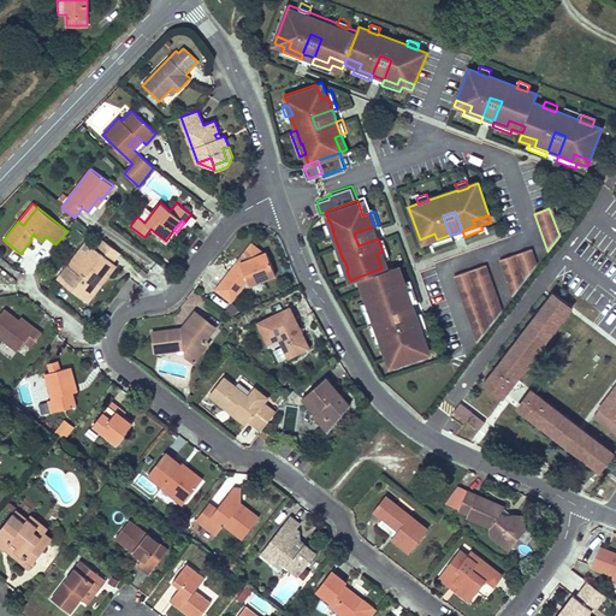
[(333,231),(330,220),(329,221),(324,223),(327,234),(332,231),(333,231)]
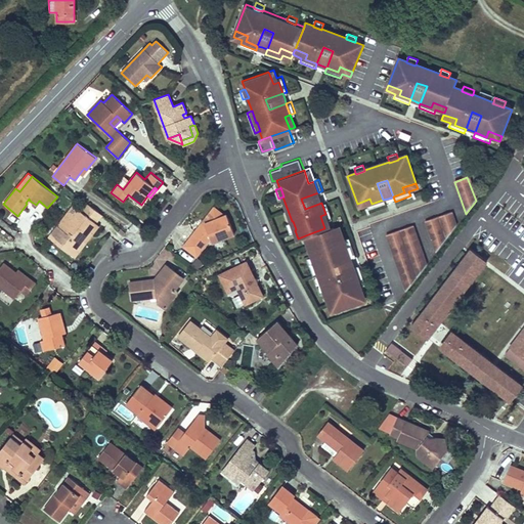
[(305,209),(321,203),(320,198),(318,192),(301,199),(305,209)]
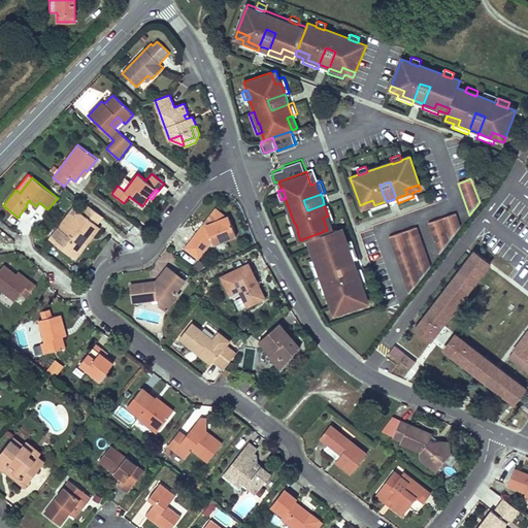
[(388,206),(386,201),(374,205),(372,200),(360,205),(362,210),(370,207),(372,211),(388,206)]
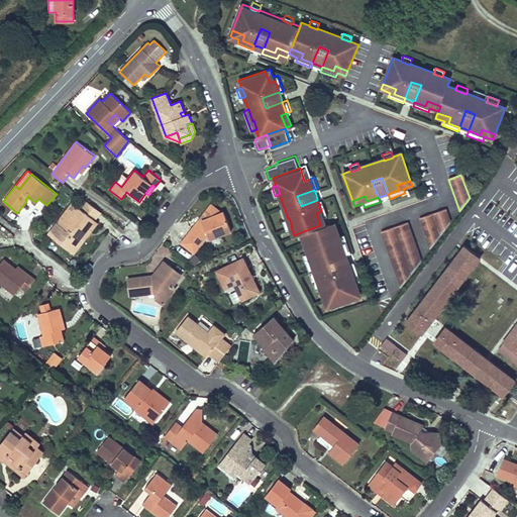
[(70,214),(66,211),(57,222),(68,230),(69,228),(81,237),(95,219),(101,211),(83,198),(77,205),(70,214)]
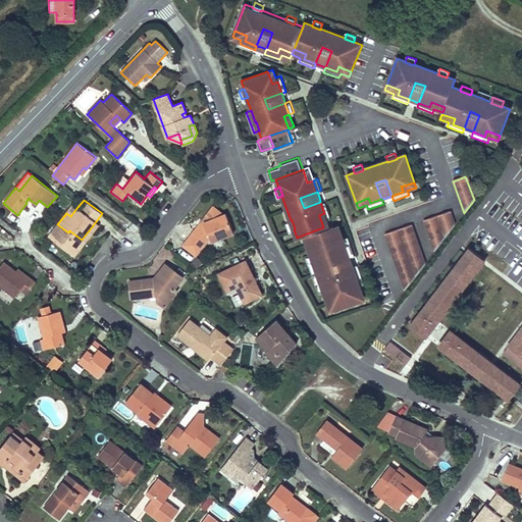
[(325,200),(320,202),(324,213),(319,215),(323,227),(329,225),(326,217),(330,215),(325,200)]
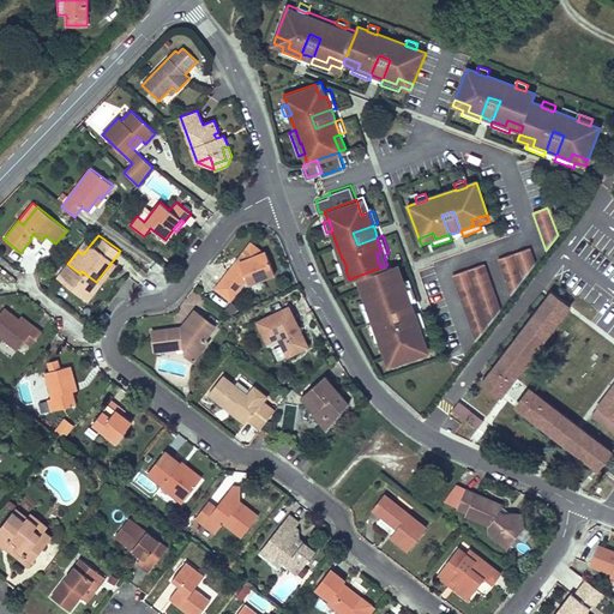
[(83,254),(91,244),(86,240),(78,251),(83,254)]
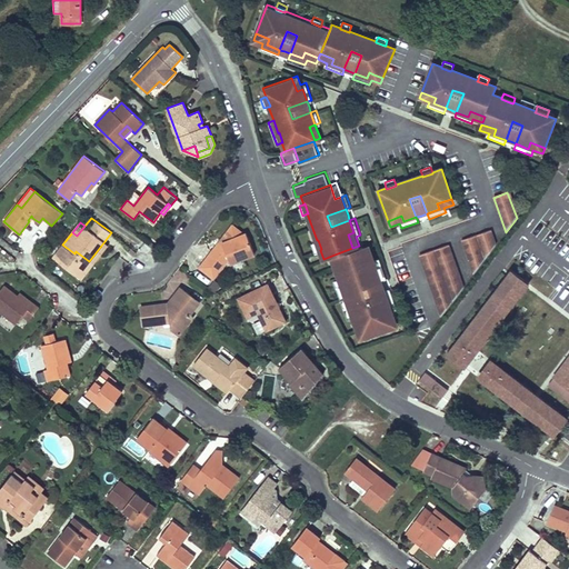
[(255,255),(249,237),(232,225),(199,268),(213,278),(229,259),(236,256),(242,259),(255,255)]
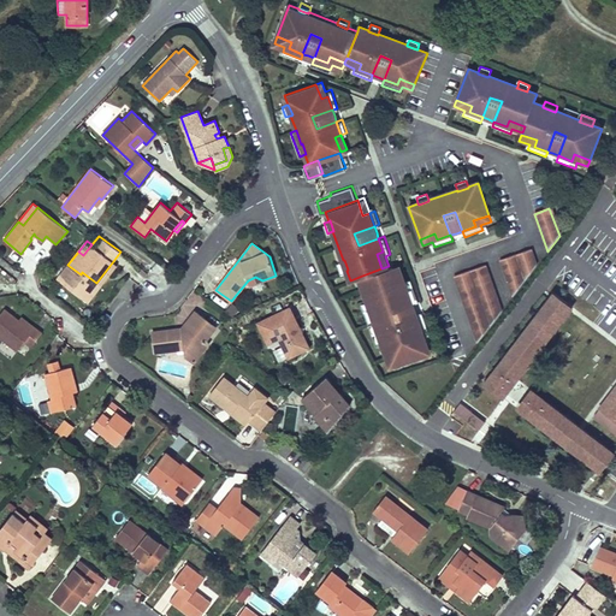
[(529,250),(499,261),(513,297),(535,267),(529,250)]
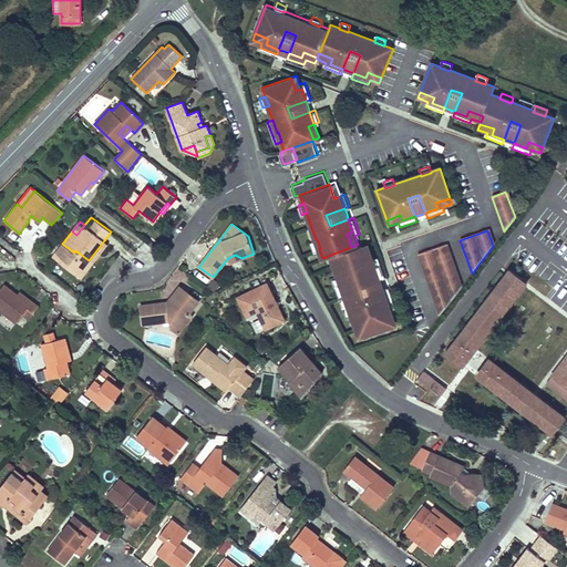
[(320,248),(317,239),(316,239),(310,241),(313,250),(319,249),(320,248)]
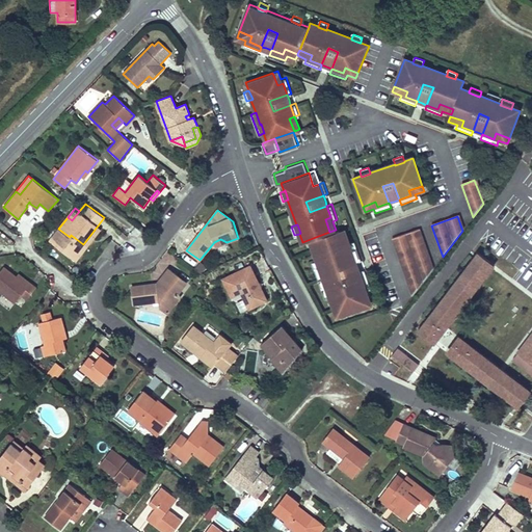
[(86,246),(101,228),(98,225),(83,244),(86,246)]
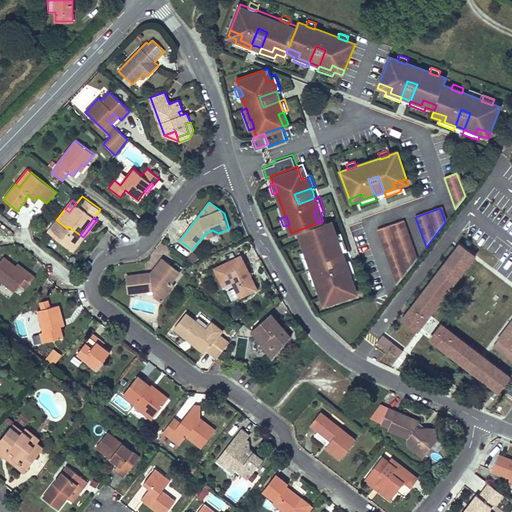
[(331,218),(326,220),(331,234),(333,233),(335,240),(339,238),(343,250),(347,249),(341,230),(336,232),(331,218)]
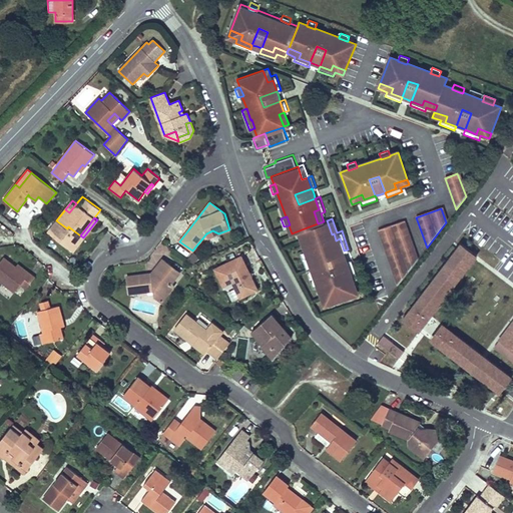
[(332,234),(327,220),(324,221),(318,223),(302,229),(305,237),(303,237),(310,255),(308,257),(316,279),(318,278),(324,296),(325,296),(328,303),(354,294),(349,280),(350,280),(348,273),(351,272),(347,260),(330,266),(327,258),(344,250),(340,238),(336,240),(334,233),(332,234)]
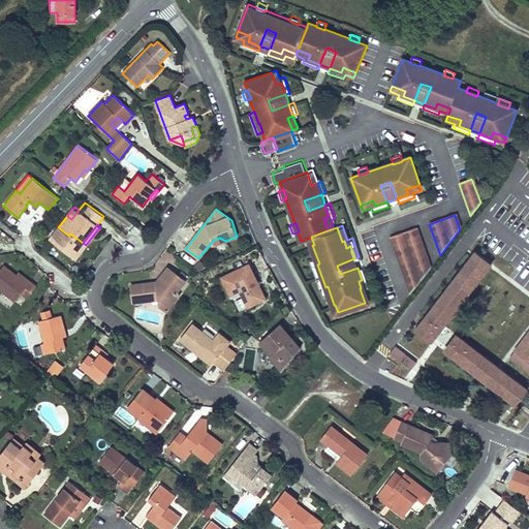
[(415,228),(390,238),(410,294),(430,269),(415,228)]
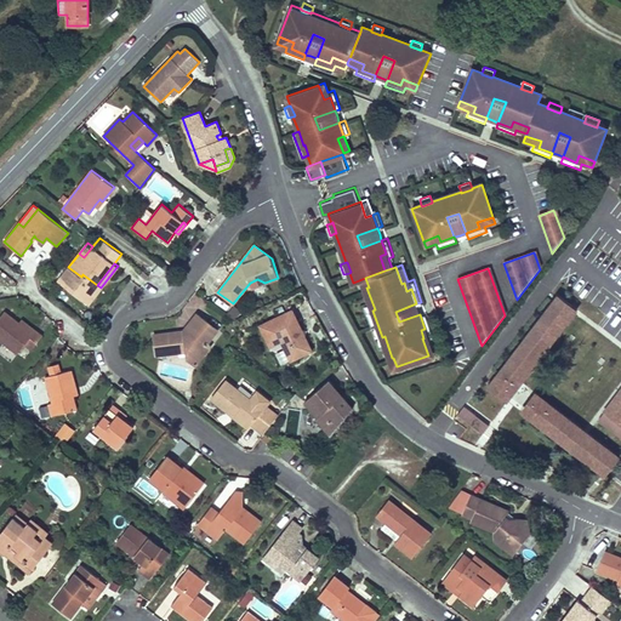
[(577,308),(557,292),(485,386),(506,402),(516,389),(577,308)]
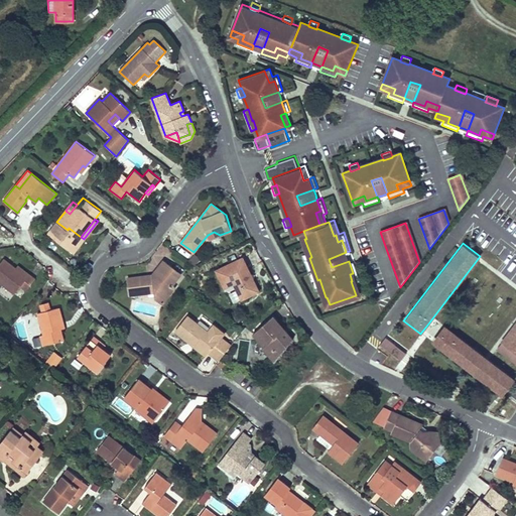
[(250,272),(243,257),(216,270),(222,282),(231,277),(234,283),(242,299),(259,291),(253,279),(250,280),(247,274),(250,272)]
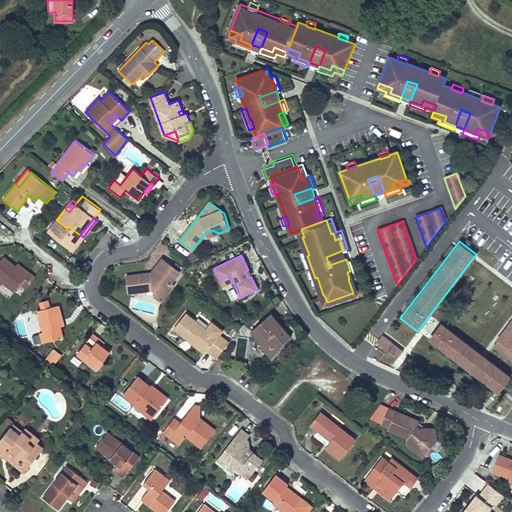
[(16,266),(3,257),(0,260),(0,280),(14,292),(20,284),(26,288),(35,277),(29,272),(27,275),(16,266)]
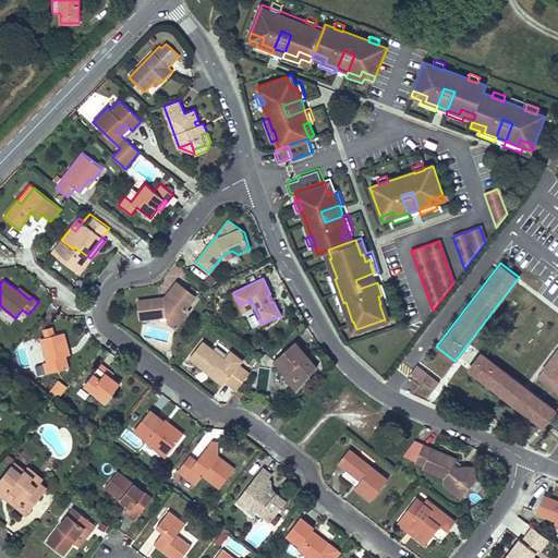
[(379,304),(385,319),(390,317),(385,302),(389,301),(383,280),(377,282),(381,295),(378,296),(380,304),(379,304)]
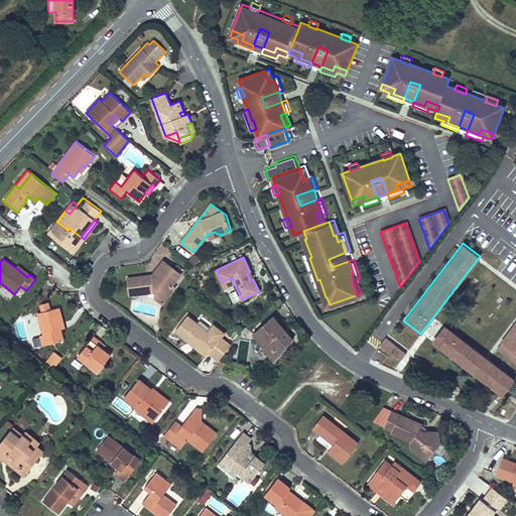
[(175,287),(172,285),(180,273),(163,260),(152,275),(152,277),(149,277),(148,275),(127,278),(130,295),(154,292),(155,298),(167,296),(175,287)]
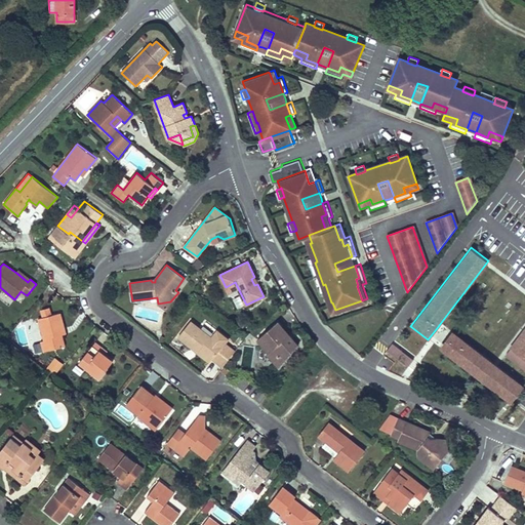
[(16,273),(28,282),(30,279),(18,271),(16,273)]
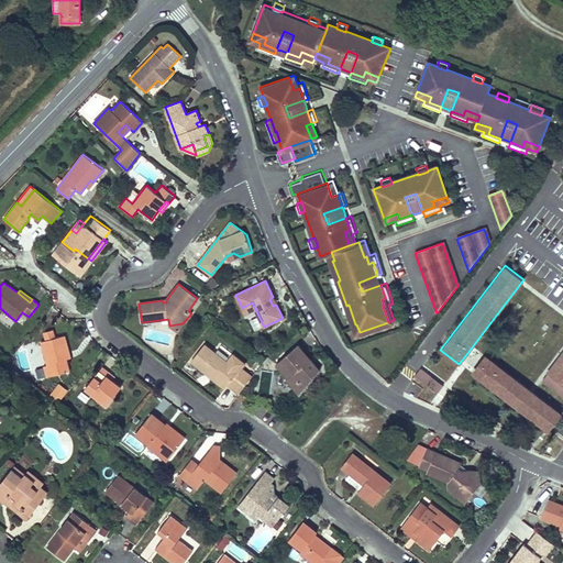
[(245,313),(255,309),(252,302),(242,308),(245,313)]
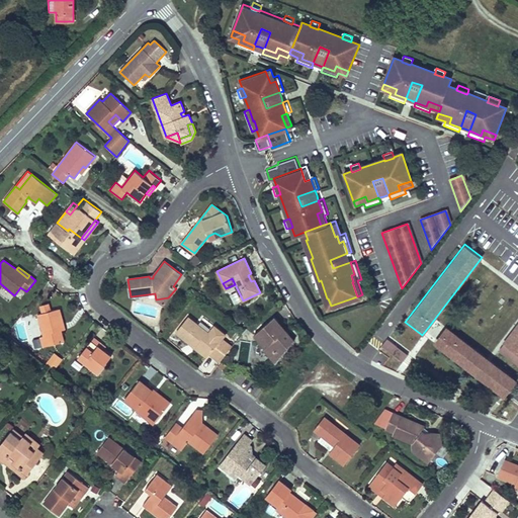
[(40,306),(42,313),(37,315),(44,336),(47,346),(64,342),(61,331),(65,329),(60,309),(51,311),(49,303),(40,306)]
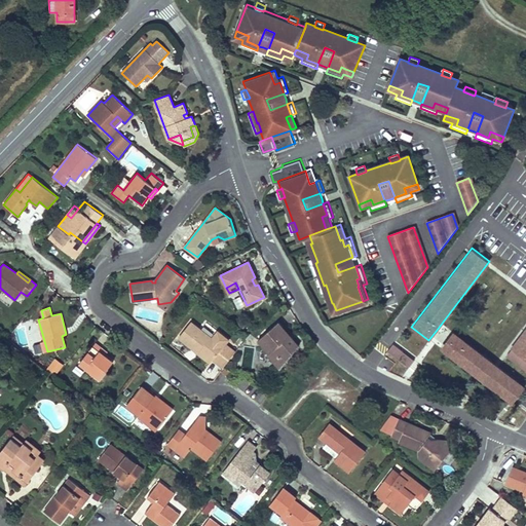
[(179,338),(196,351),(197,352),(199,349),(213,360),(223,367),(224,367),(235,351),(226,343),(229,340),(218,331),(212,338),(191,322),(179,338)]
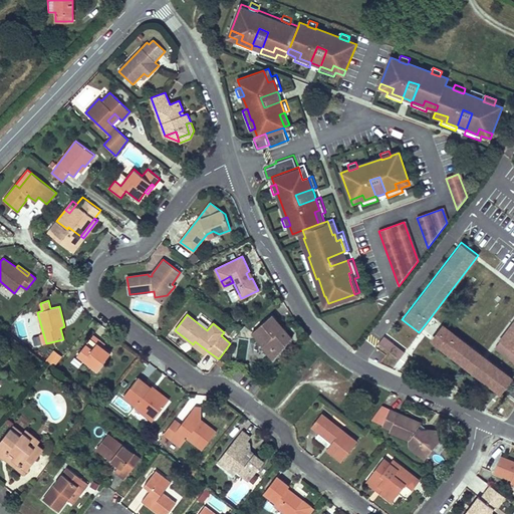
[(292,337),(272,314),(252,331),(263,344),(261,346),(269,355),(278,355),(292,337)]
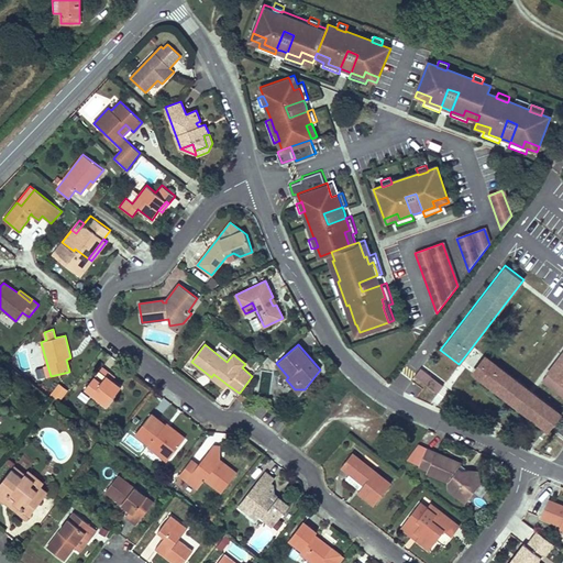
[(562,352),(542,381),(562,396),(562,352)]
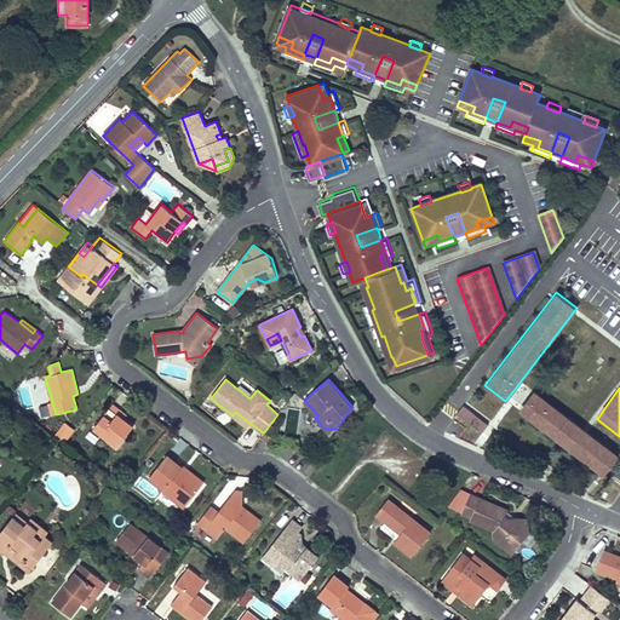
[(618,453),(533,390),(526,401),(517,411),(602,474),(608,465),(618,453)]
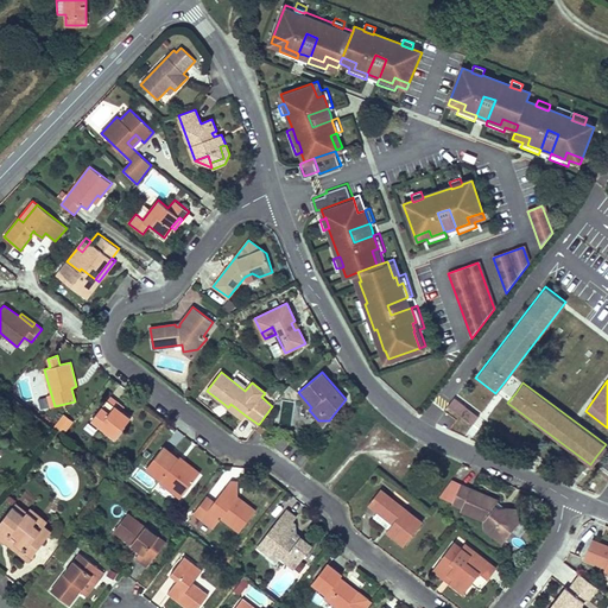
[(118,403),(111,397),(93,418),(100,424),(100,425),(115,438),(131,418),(121,410),(115,406),(118,403)]
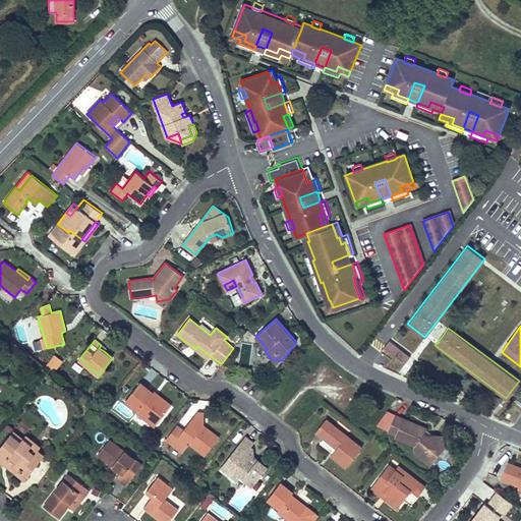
[(410,357),(390,341),(385,348),(405,363),(410,357)]
